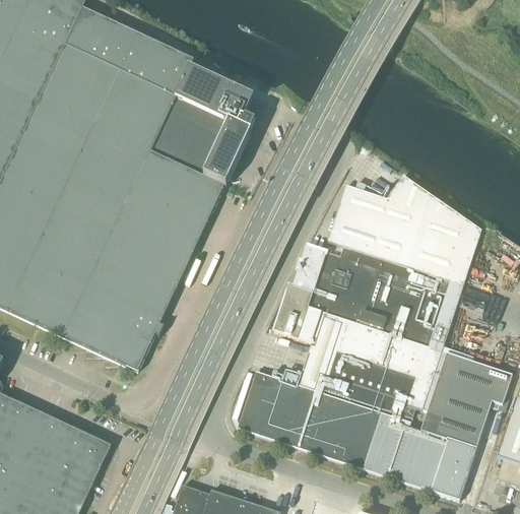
[(0,0),(0,305),(86,345),(85,347),(85,356),(105,355),(105,364),(118,364),(119,361),(122,362),(138,369),(155,332),(159,334),(164,325),(159,323),(224,184),(206,175),(231,122),(176,95),(190,67),(194,58),(87,8),(83,6),(86,0),(0,0)]
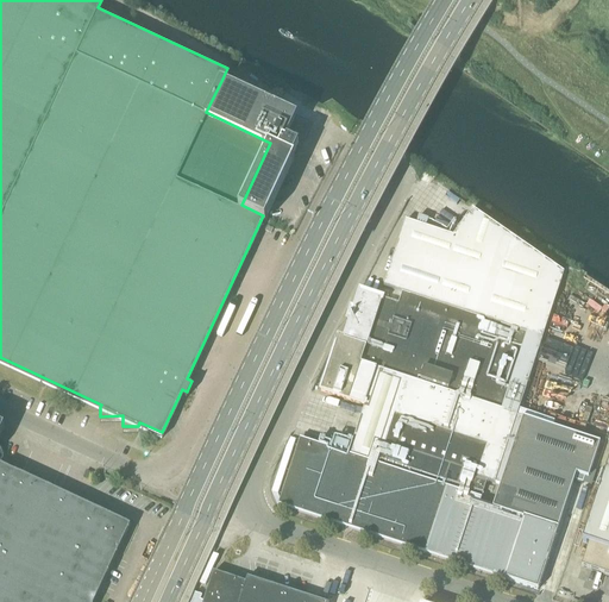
[(223,79),(206,112),(270,143),(242,205),(263,215),(265,217),(268,212),(272,201),(289,163),(292,157),(294,152),(293,152),(299,140),(292,137),(294,132),(299,135),(302,126),(297,124),(301,115),(296,113),(295,113),(287,108),(270,101),(263,98),(246,89),(223,79)]
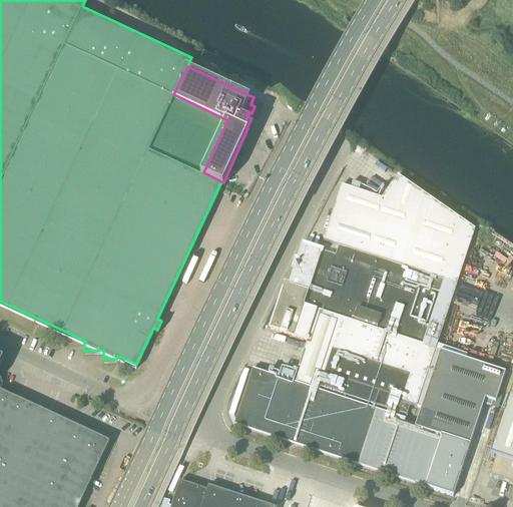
[(285,280),(270,325),(307,337),(294,378),(253,365),(234,420),(301,441),(454,492),(486,394),(496,397),(505,368),(466,355),(467,350),(437,339),(475,224),(397,171),(381,194),(341,181),(323,236),(339,241),(336,250),(303,240),(298,257),(296,256),(293,265),(295,266),(290,282),(285,280)]
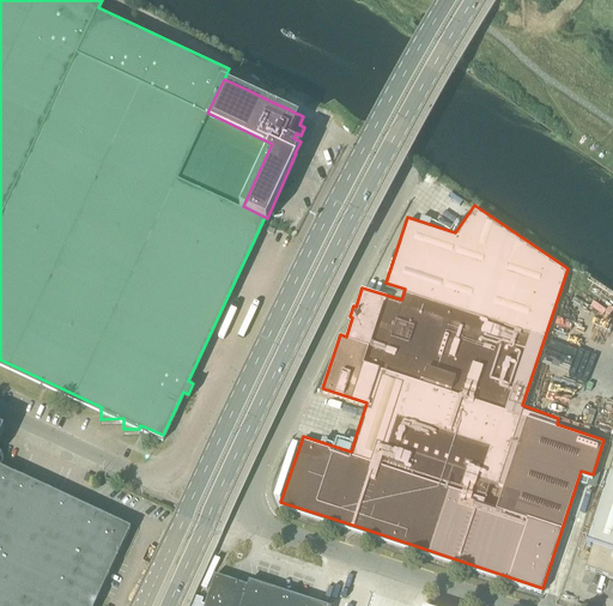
[(0,605),(92,605),(131,523),(110,514),(0,461),(0,460),(4,453),(1,447),(0,446),(0,435),(5,425),(0,422),(0,605)]
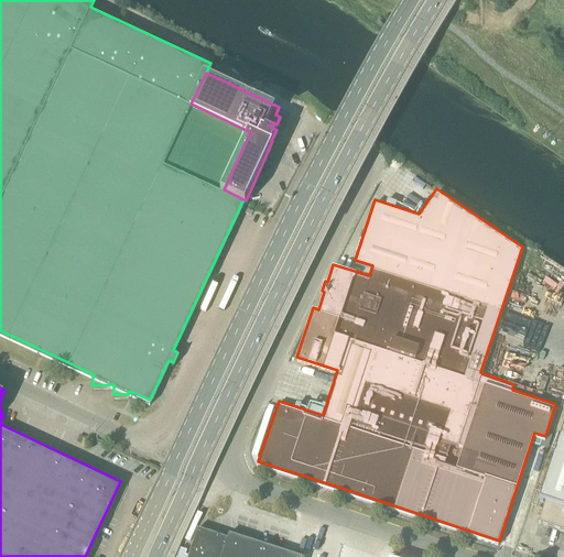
[(563,422),(540,495),(545,498),(539,519),(563,526),(563,422)]
